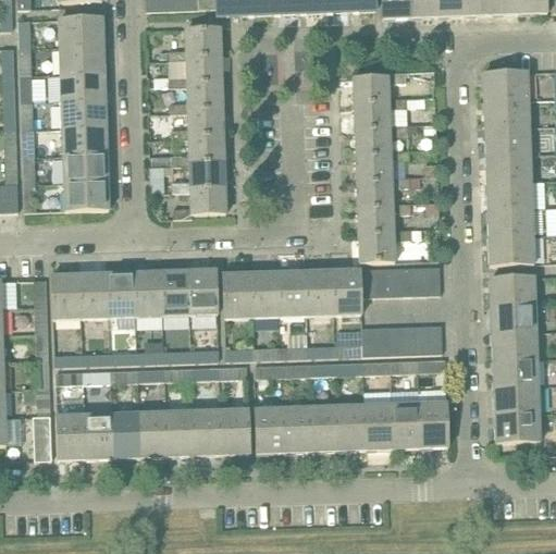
[(160,11),(159,0),(146,0),(147,11),(160,11)]
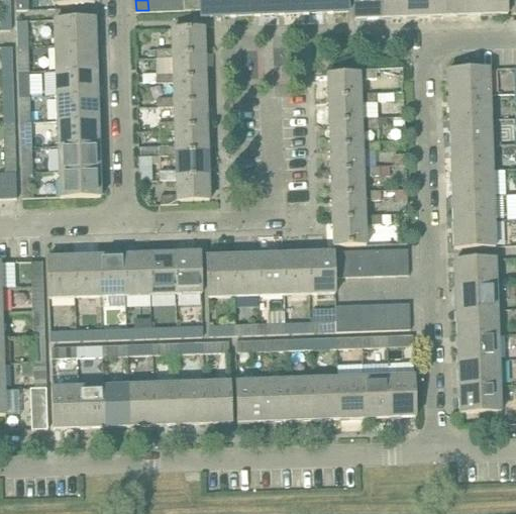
[(147,0),(148,10),(161,10),(160,0),(147,0)]
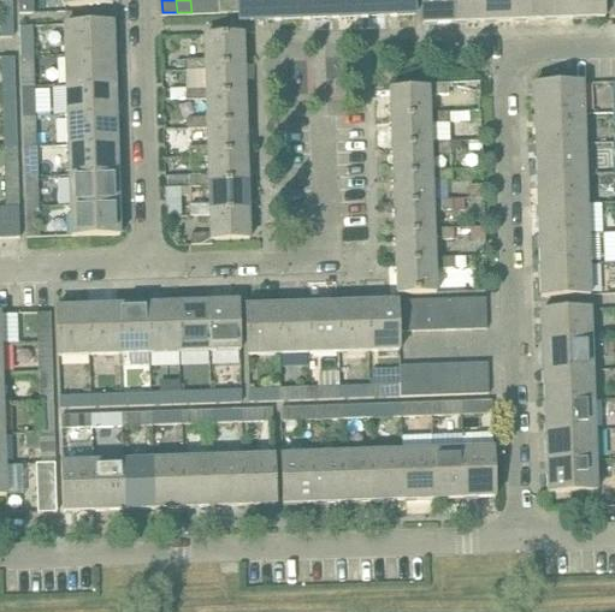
[(190,0),(191,12),(206,11),(205,0),(190,0)]
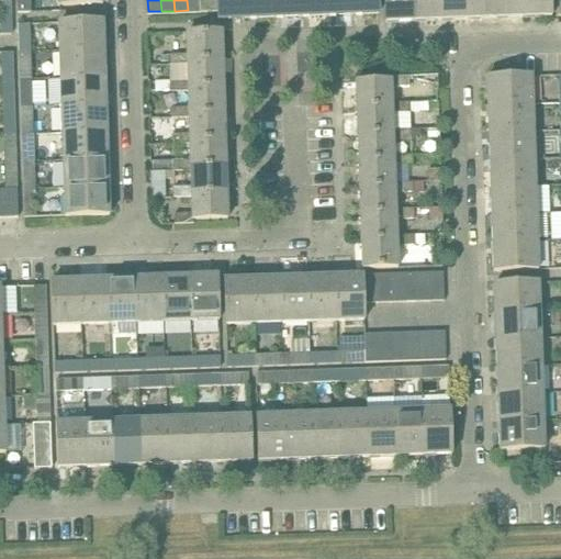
[(201,10),(200,0),(187,0),(188,10),(201,10)]
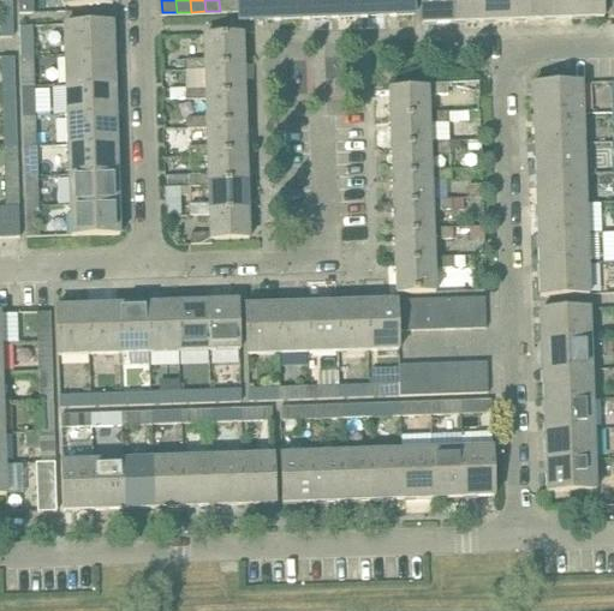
[(219,0),(220,11),(239,10),(238,0),(219,0)]
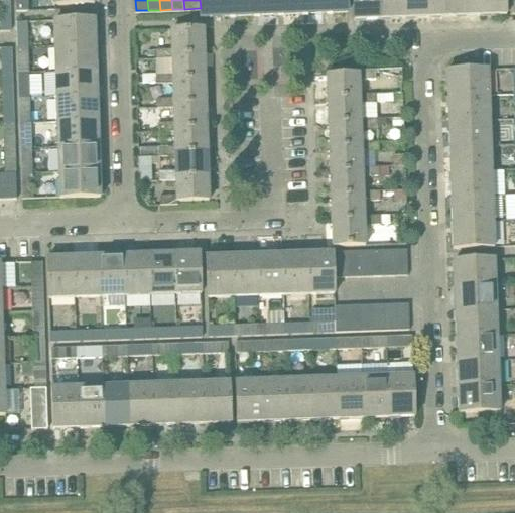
[(200,0),(201,8),(202,14),(226,14),(225,0),(200,0)]
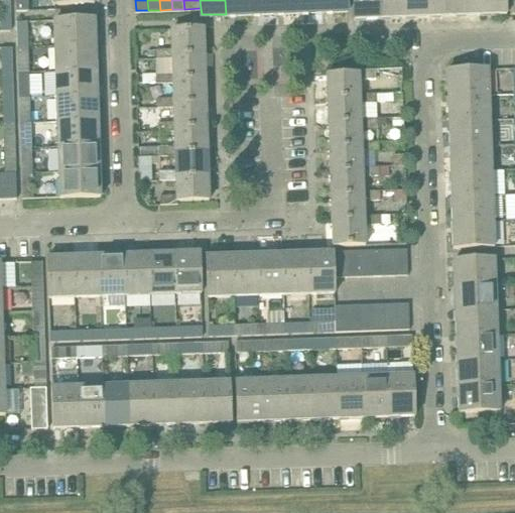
[(404,0),(405,15),(430,14),(429,0),(404,0)]
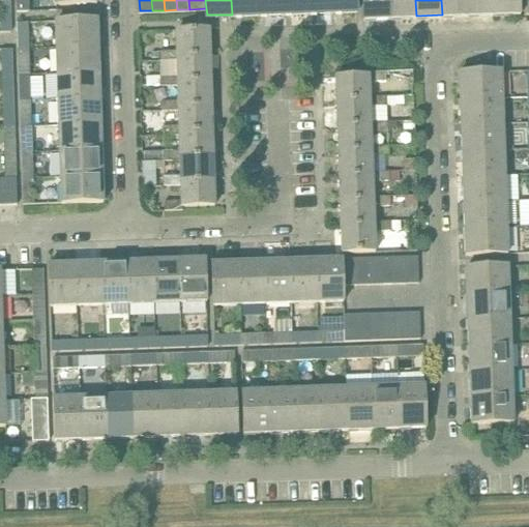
[(441,0),(442,15),(468,15),(467,0),(441,0)]
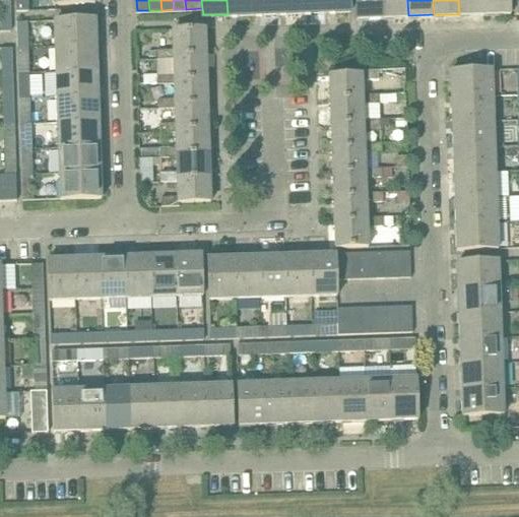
[(484,13),(483,0),(458,0),(459,14),(484,13)]
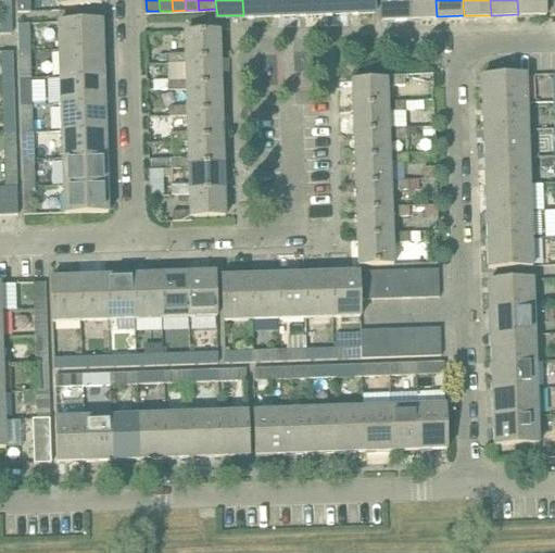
[(517,0),(518,14),(546,13),(545,0),(517,0)]
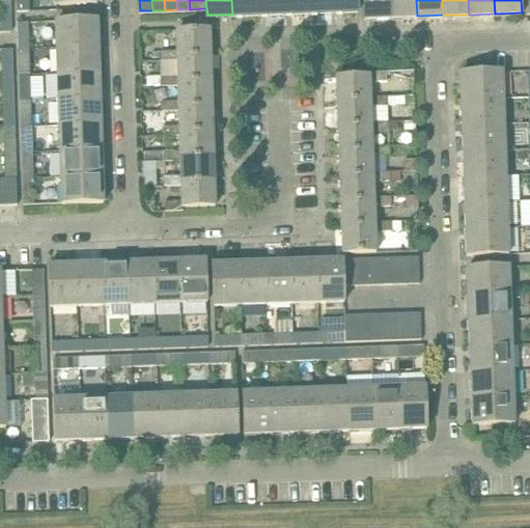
[(10,3),(0,3),(0,5),(1,29),(11,29),(10,3)]
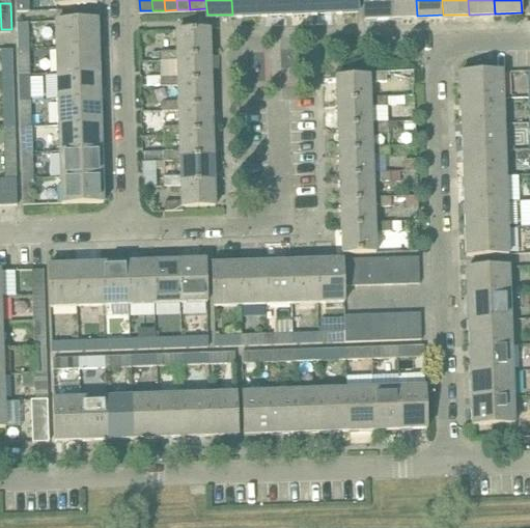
[(57,46),(100,44),(99,18),(56,19),(57,46)]
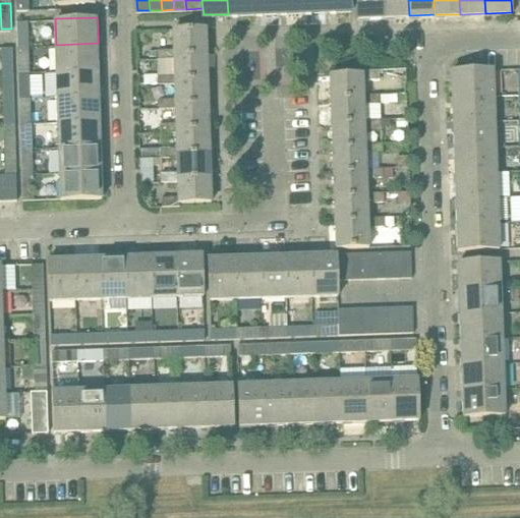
[(18,46),(29,45),(29,19),(17,19),(18,46)]
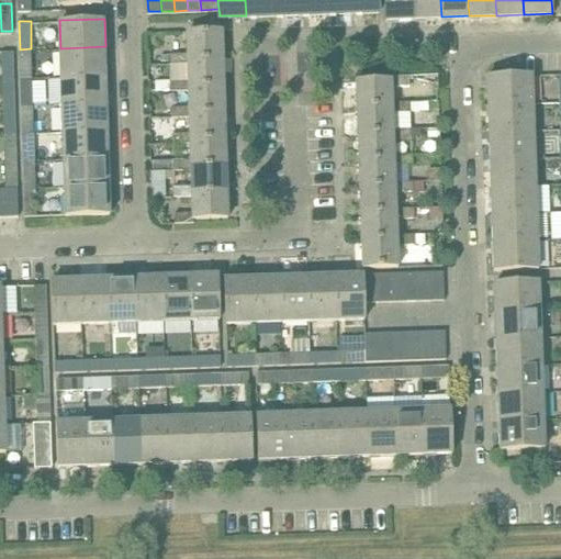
[(188,56),(223,55),(223,29),(188,30),(188,53),(170,53),(170,64),(189,63),(188,56)]
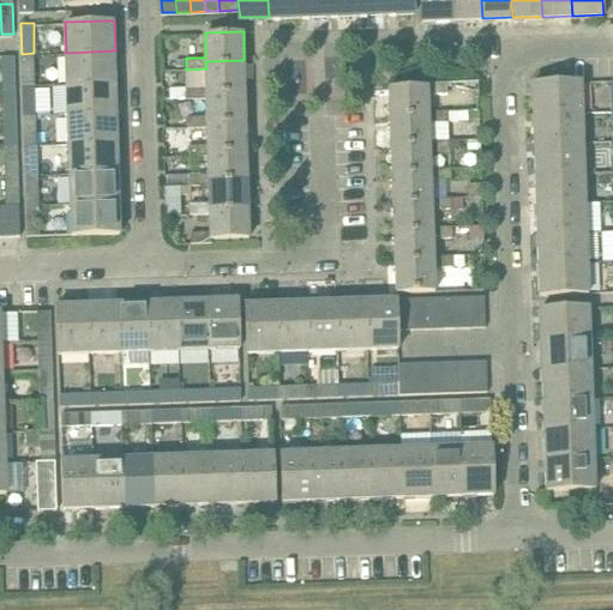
[(115,50),(66,53),(66,83),(115,80),(115,50)]
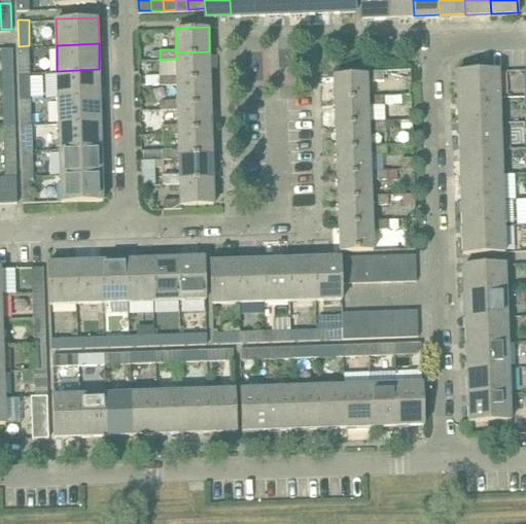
[(29,45),(19,46),(20,72),(30,71),(29,45)]
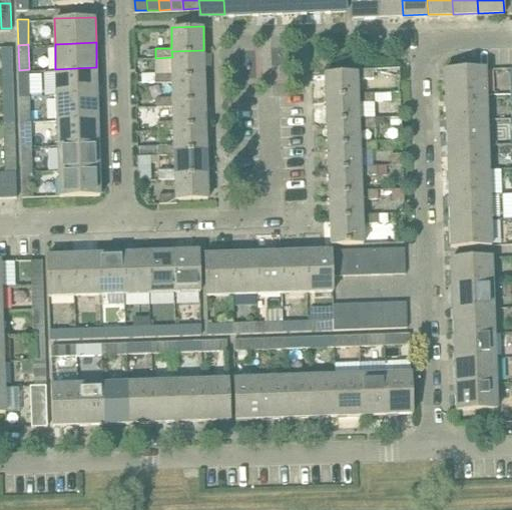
[(2,70),(13,70),(12,45),(1,45),(2,70)]
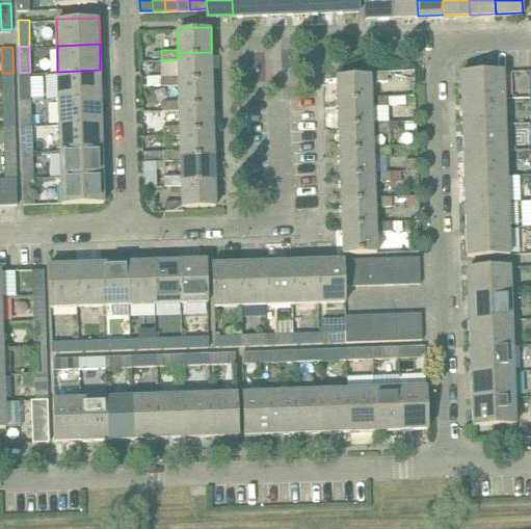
[(179,75),(162,75),(150,76),(150,85),(179,84),(179,79),(212,78),(211,52),(178,53),(179,59),(179,75)]
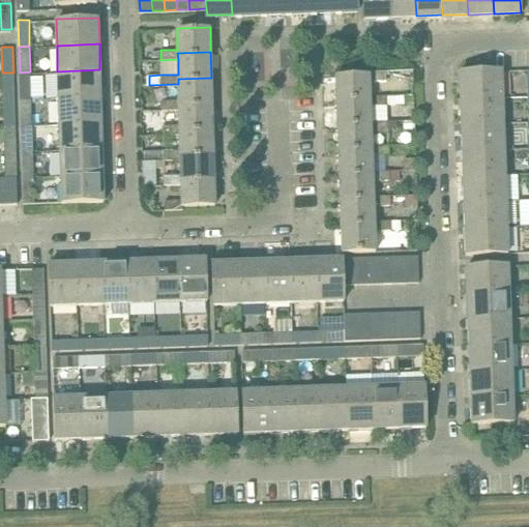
[(411,68),(386,69),(369,69),(369,74),(336,75),(338,100),(371,98),(371,94),(370,79),(411,78),(411,68)]
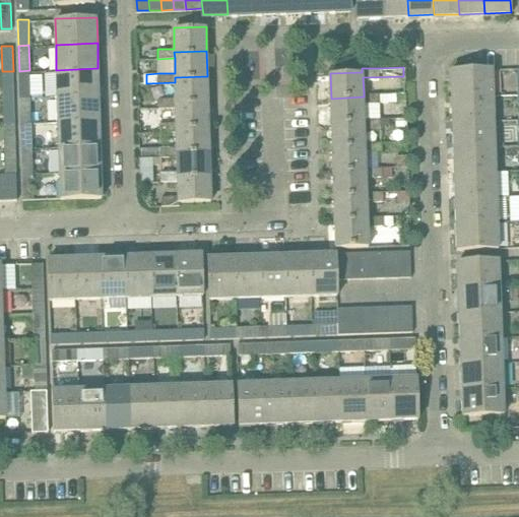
[(452,94),(494,93),(493,67),(451,69),(452,94)]
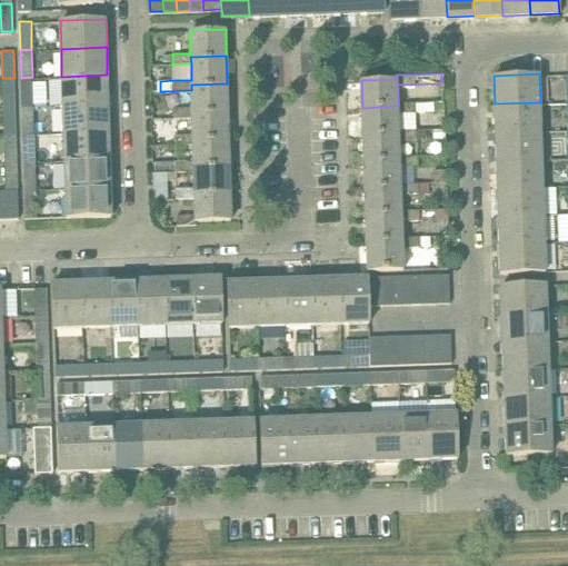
[(108,102),(107,75),(61,77),(62,105),(108,102)]
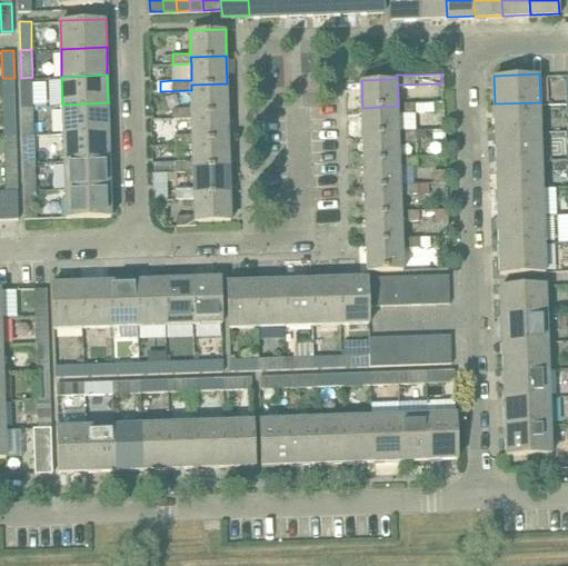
[(32,77),(21,78),(22,106),(33,105),(32,77)]
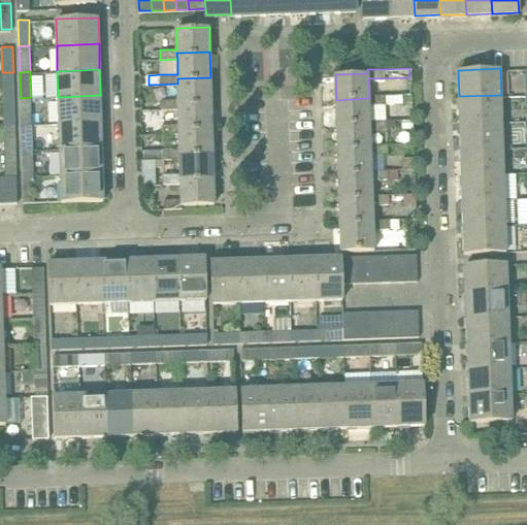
[(14,98),(13,72),(2,72),(3,98),(14,98)]
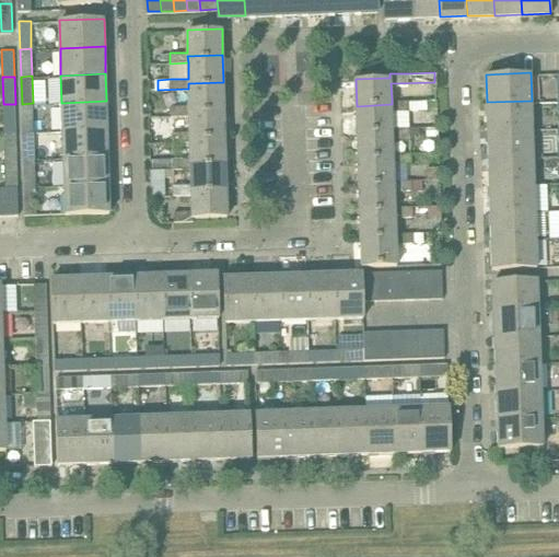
[(188,83),(188,89),(189,105),(172,105),(172,115),(189,115),(189,109),(224,108),(223,82),(188,83)]
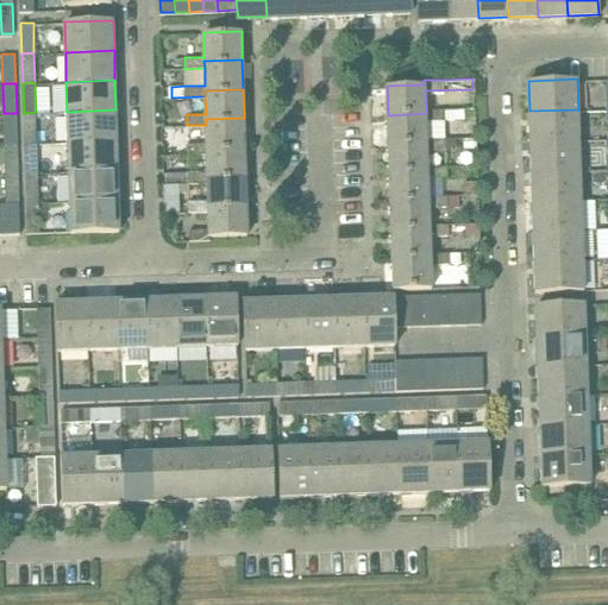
[(426,113),(388,115),(388,143),(427,142),(426,137),(426,119),(445,119),(445,107),(426,108),(426,113)]
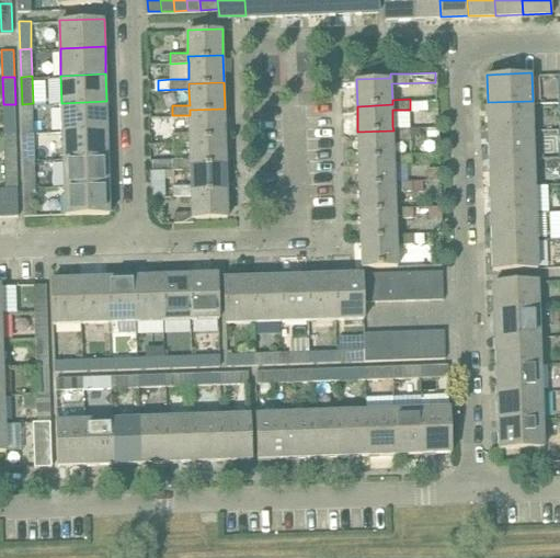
[(429,99),(410,99),(410,110),(429,109),(429,99)]
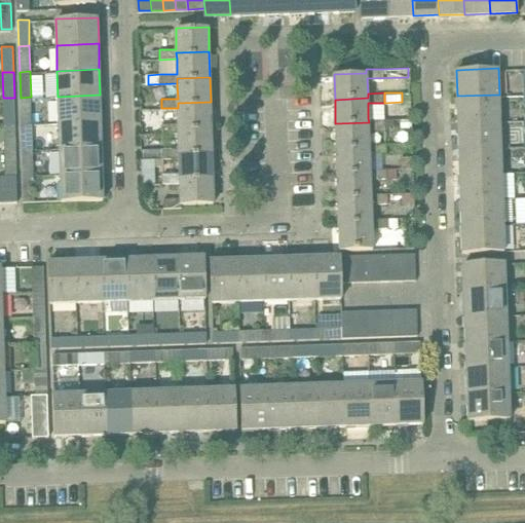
[(101,120),(100,95),(58,97),(59,122),(101,120)]
